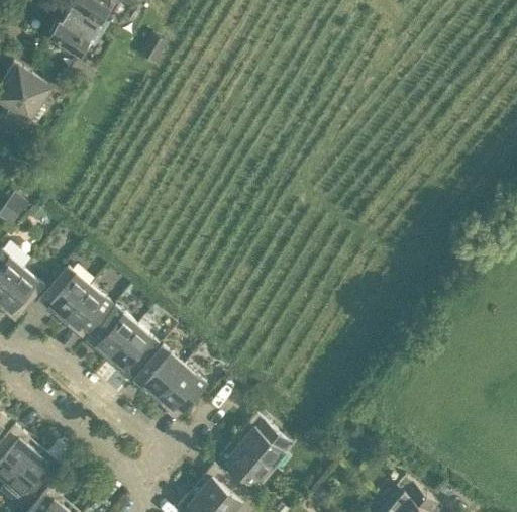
[(71,0),(65,11),(95,29),(110,5),(102,0),(71,0)]
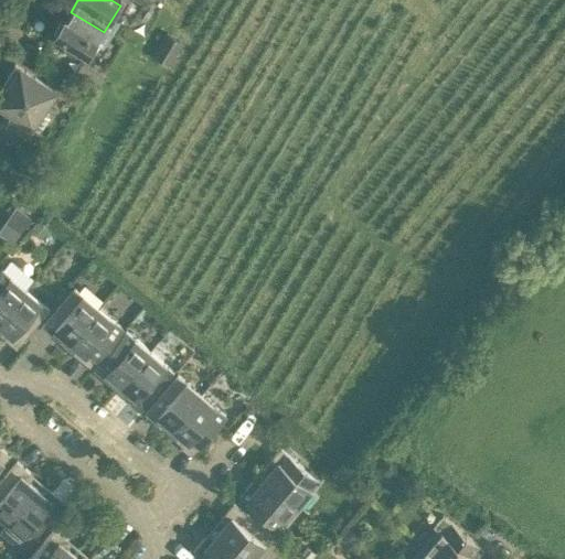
[(128,0),(142,9),(148,0),(128,0)]
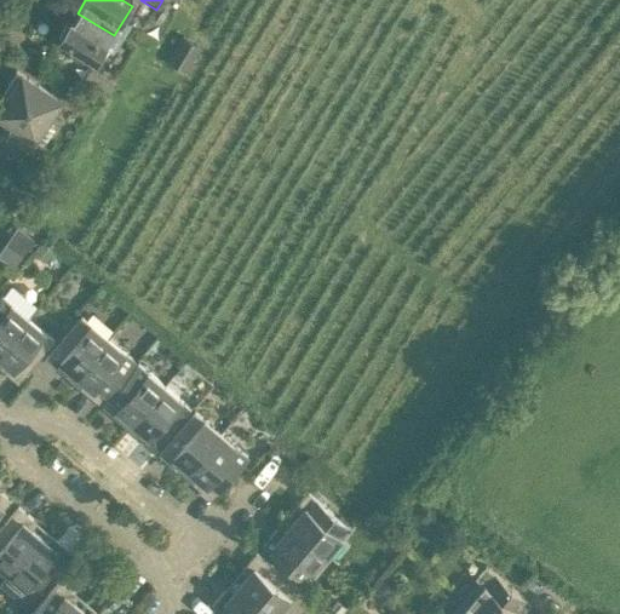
[(95,64),(114,35),(78,13),(70,26),(64,26),(59,35),(62,38),(59,41),(95,64)]
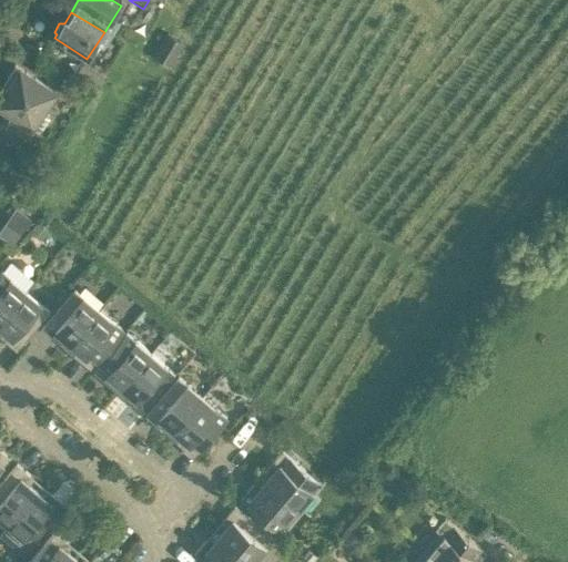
[(166,37),(153,60),(171,71),(185,48),(166,37)]
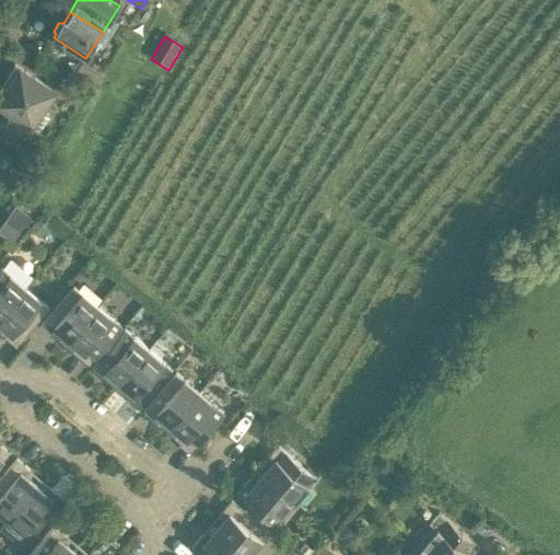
[(82,65),(72,79),(94,92),(103,78),(82,65)]
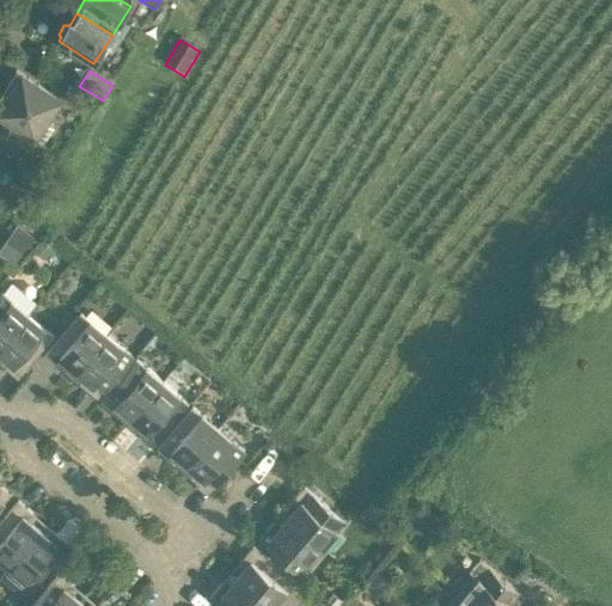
[(60,103),(16,74),(7,89),(13,92),(0,112),(0,117),(43,147),(54,130),(44,124),(60,103)]
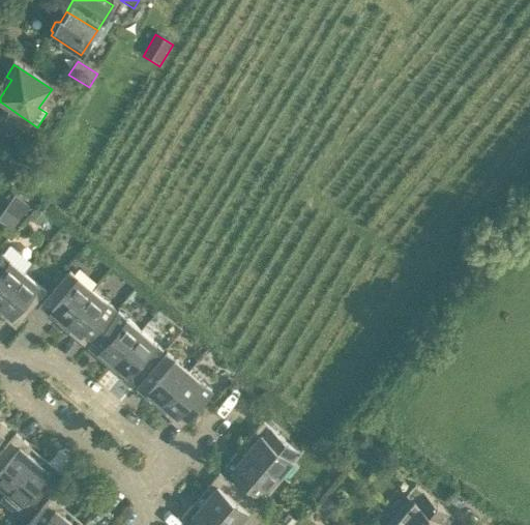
[(39,226),(45,219),(34,209),(28,216),(39,226)]
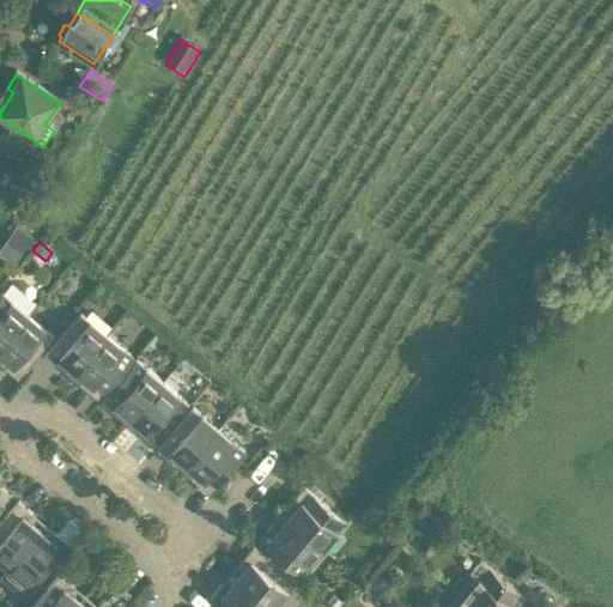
[(0,351),(28,319),(1,297),(0,298),(0,351)]
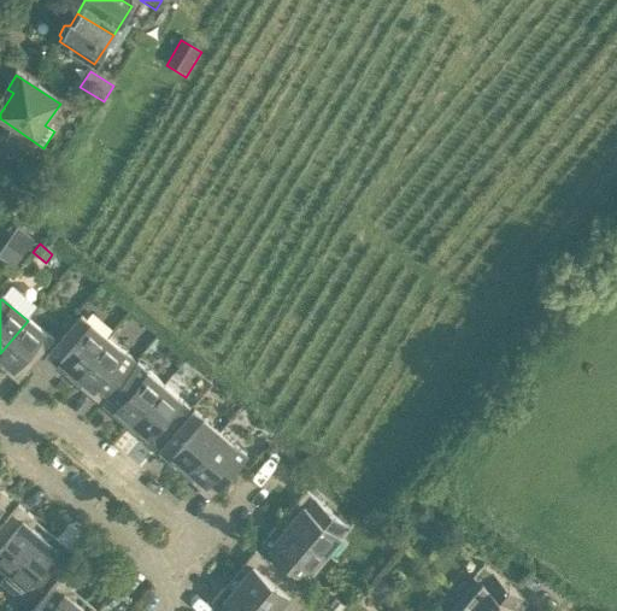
[(92,305),(84,304),(80,311),(90,313),(92,305)]
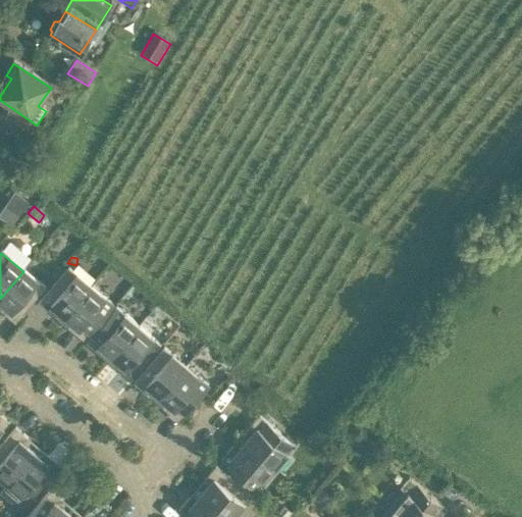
[(64,319),(91,289),(69,270),(39,306),(51,316),(55,311),(64,319)]
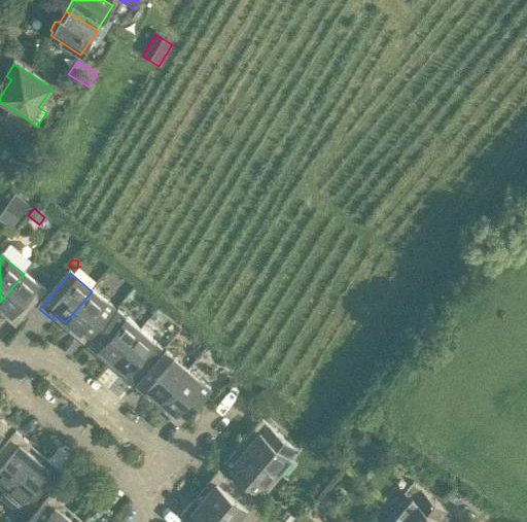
[(24,274),(0,302),(0,307),(7,314),(3,319),(15,329),(46,293),(24,274)]
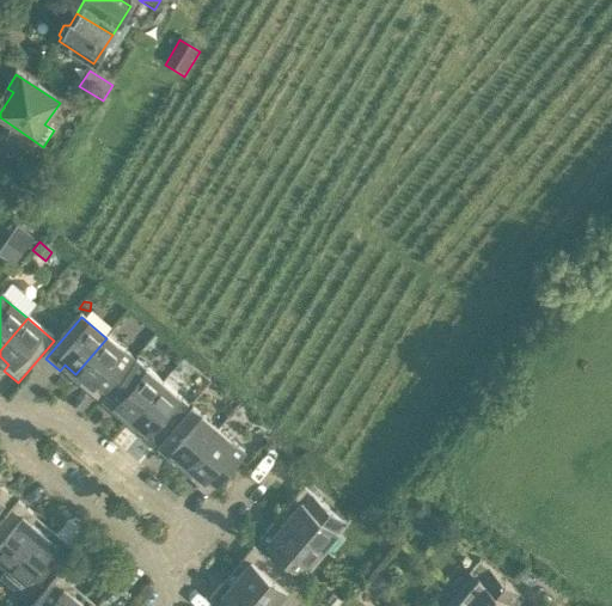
[(132,360),(106,338),(75,374),(87,385),(83,391),(96,402),(132,360)]
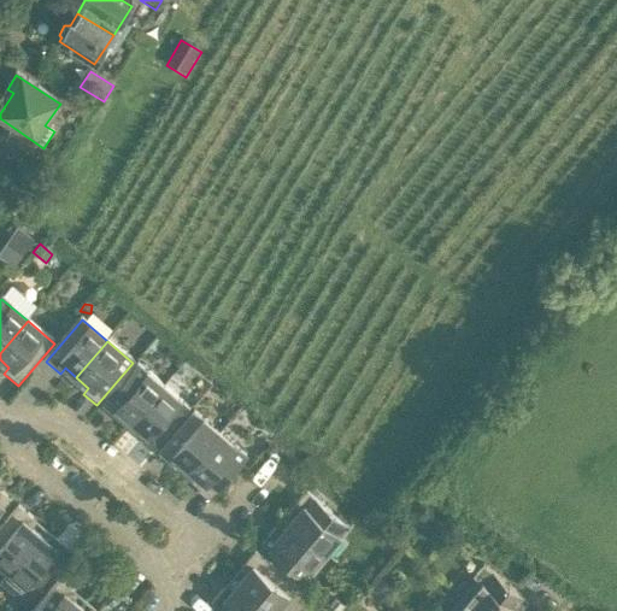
[(133,426),(163,389),(137,366),(101,409),(116,422),(121,416),(133,426)]
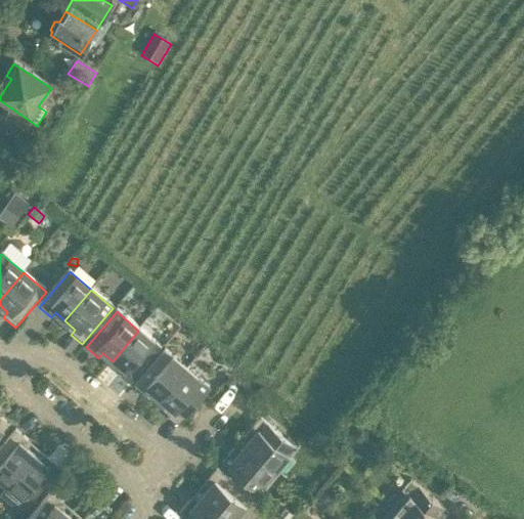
[(161,349),(138,331),(113,361),(123,370),(119,375),(130,385),(161,349)]
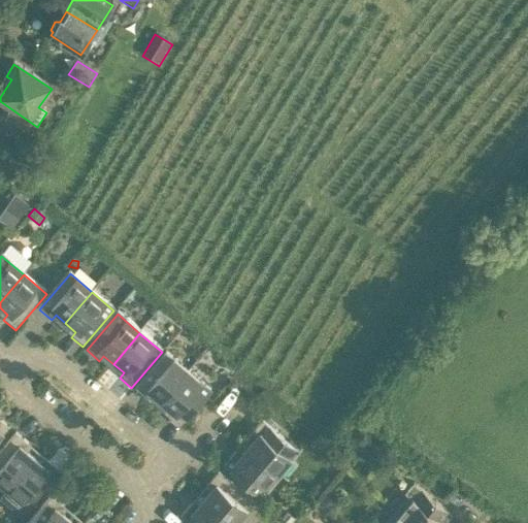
[(161,405),(188,373),(166,355),(134,391),(147,401),(152,397),(161,405)]
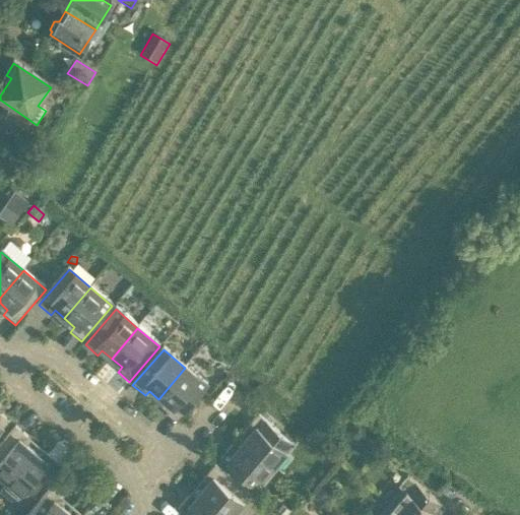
[(206,387),(185,368),(158,399),(169,407),(165,412),(177,423),(206,387)]
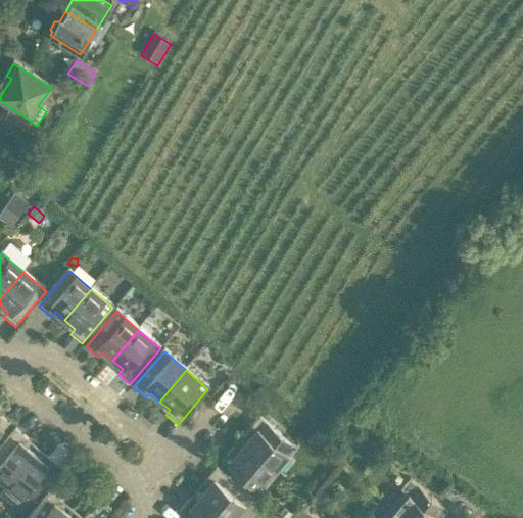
[(0,436),(8,426),(0,419),(0,436)]
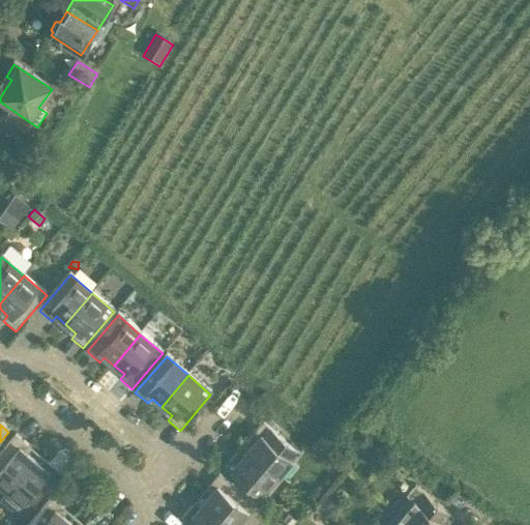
[(257,441),(247,451),(278,478),(298,455),(262,425),(252,437),(257,441)]
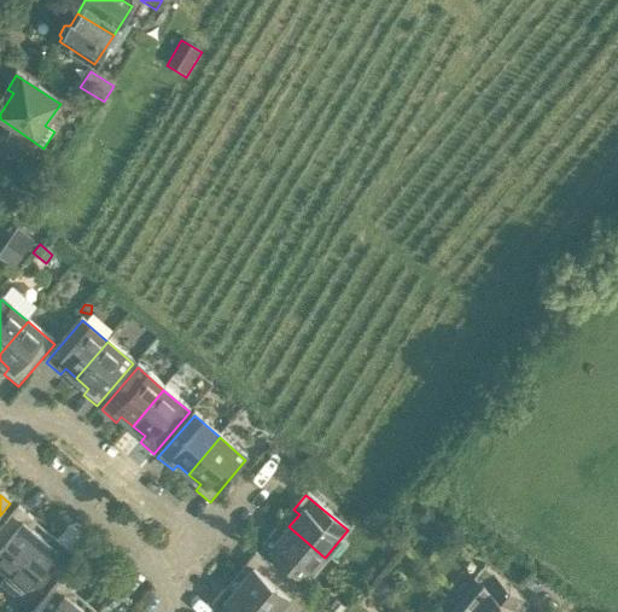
[(403,506),(400,510),(400,516),(403,519),(409,519),(413,516),(413,510),(409,506),(403,506)]
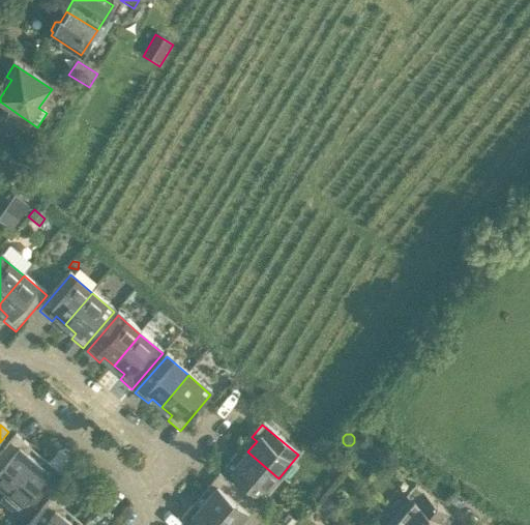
[(0,486),(7,493),(34,462),(24,454),(28,448),(16,438),(0,457),(0,486)]
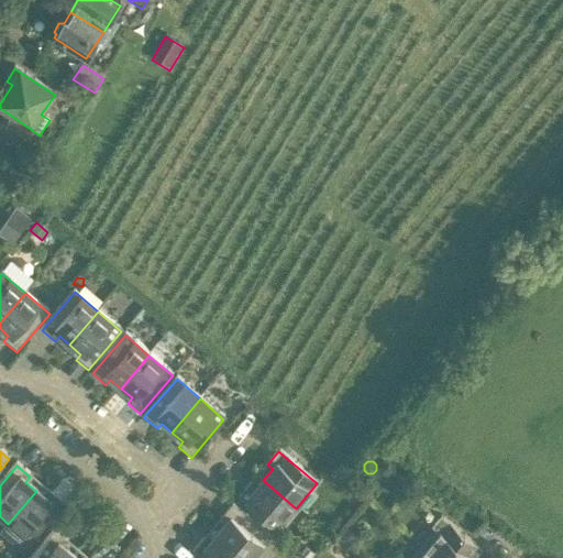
[(296,509),(263,480),(254,491),(249,487),(238,500),(276,532),(296,509)]
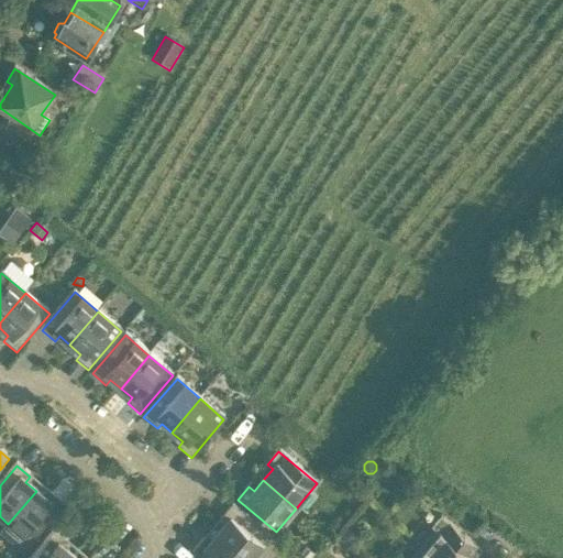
[(36,491),(8,524),(9,525),(0,535),(19,550),(28,540),(31,544),(64,505),(52,495),(47,501),(36,491)]
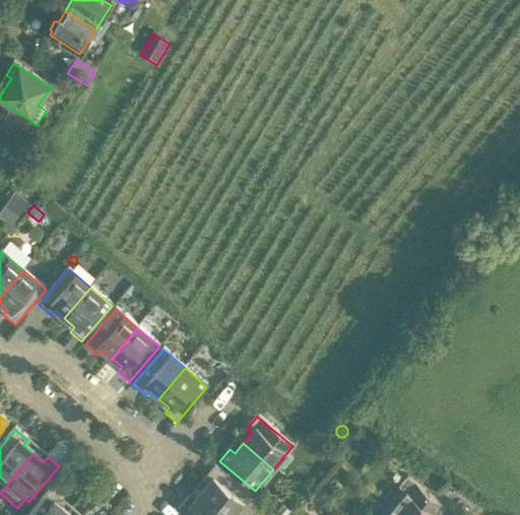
[(209,484),(200,494),(224,514),(235,514),(250,497),(214,467),(204,478),(209,484)]
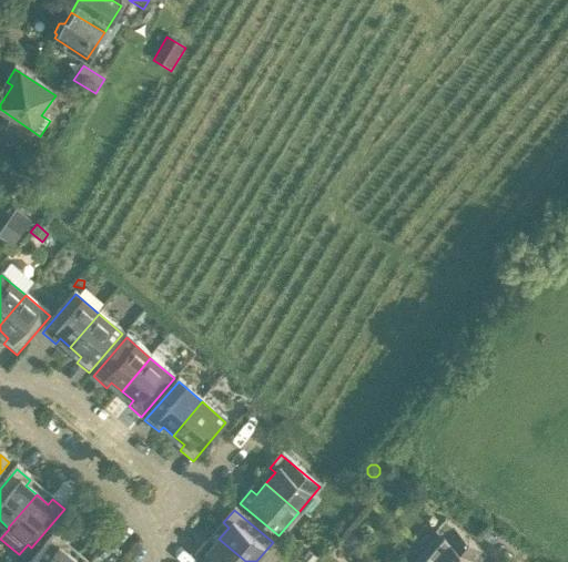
[(438,538),(424,554),(433,561),(482,561),(485,558),(444,523),(434,533),(438,538)]
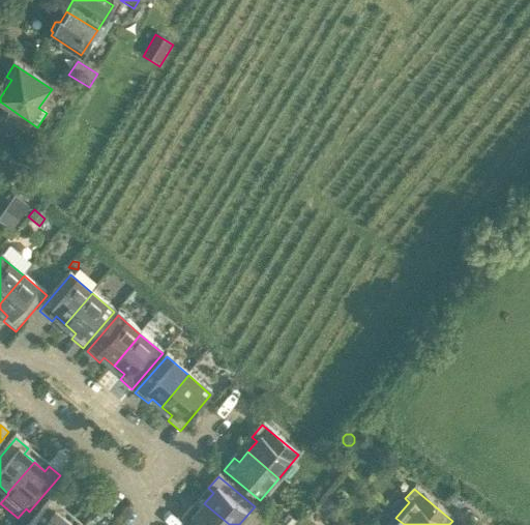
[(51,500),(29,524),(68,524),(59,516),(63,511),(51,500)]
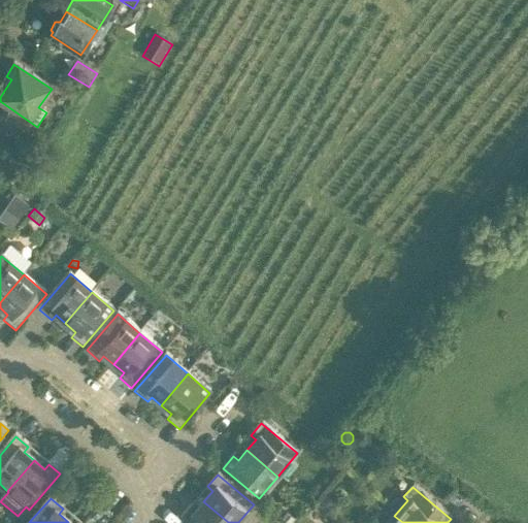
[(324,500),(317,509),(326,516),(332,509),(324,500)]
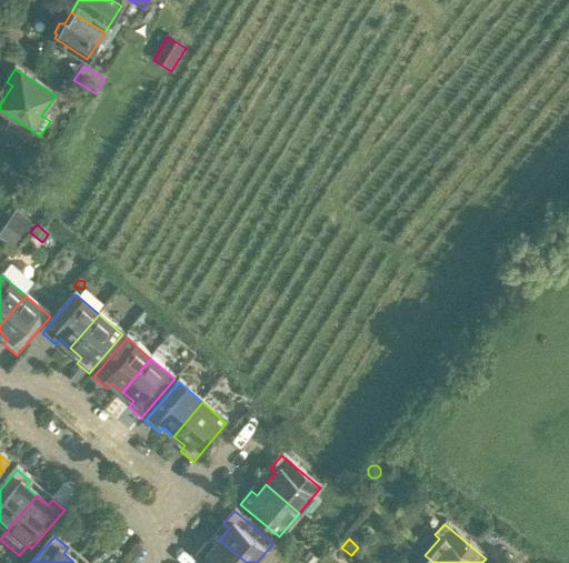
[(246,562),(219,540),(210,550),(206,545),(193,559),(198,562),(246,562)]
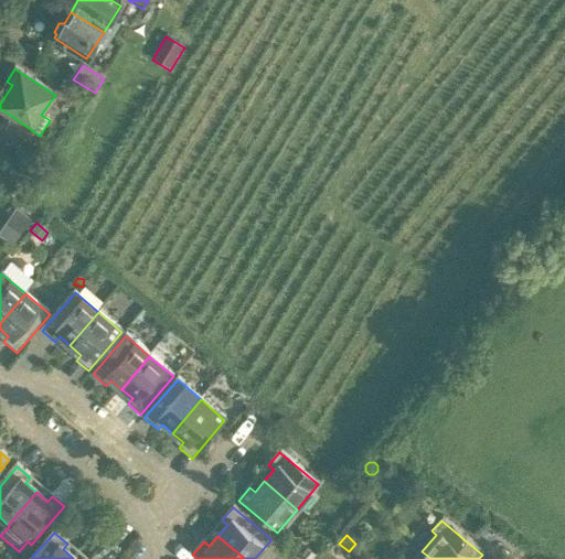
[(114,558),(119,552),(106,541),(91,558),(114,558)]
